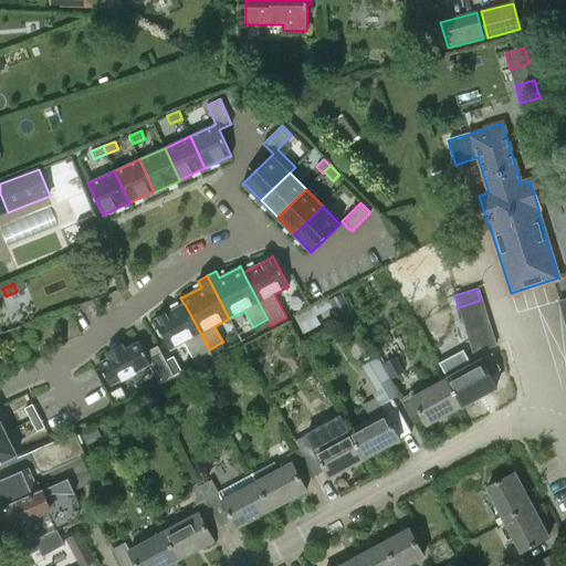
[(342,290),(328,296),(333,304),(343,323),(356,316),(342,290)]
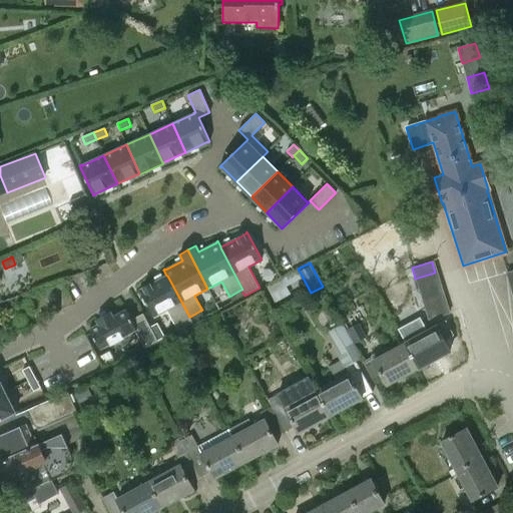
[(437,272),(416,279),(419,289),(440,282),(437,272)]
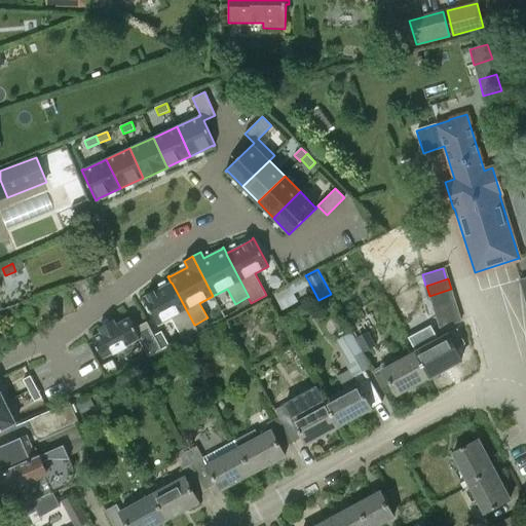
[(198,331),(194,325),(172,283),(171,283),(145,296),(143,297),(158,325),(172,317),(183,339),(198,331)]
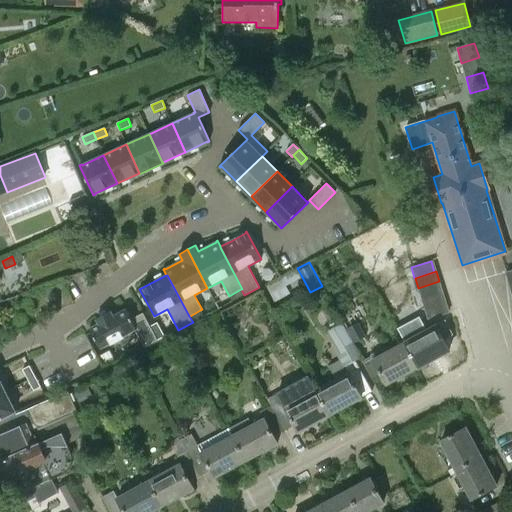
[(289,293),(280,277),(265,285),(274,301),(289,293)]
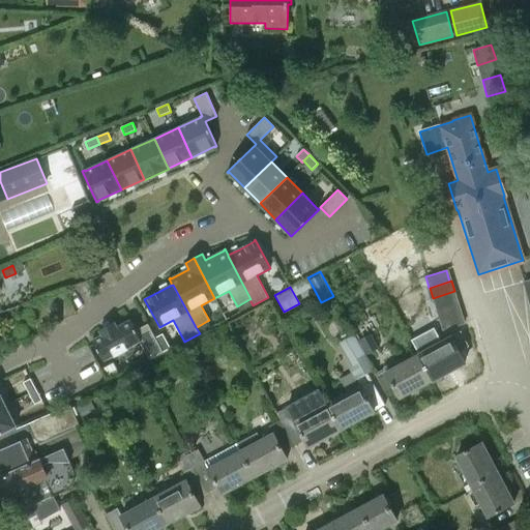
[(433,298),(436,308),(459,302),(454,291),(433,298)]
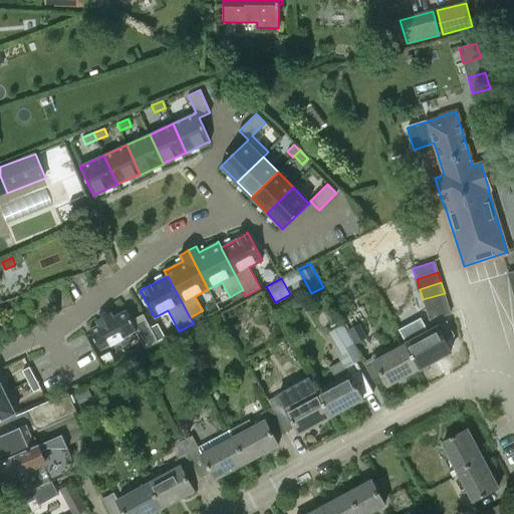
[(423,299),(426,309),(448,303),(445,293),(423,299)]
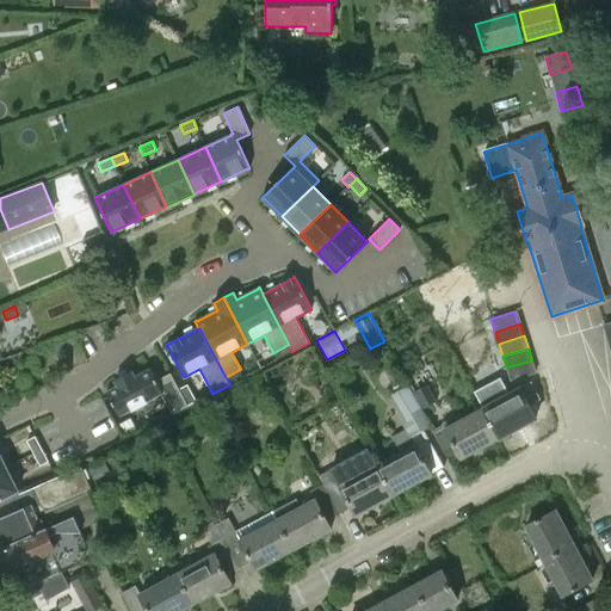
[(536,372),(532,360),(506,368),(510,381),(536,372)]
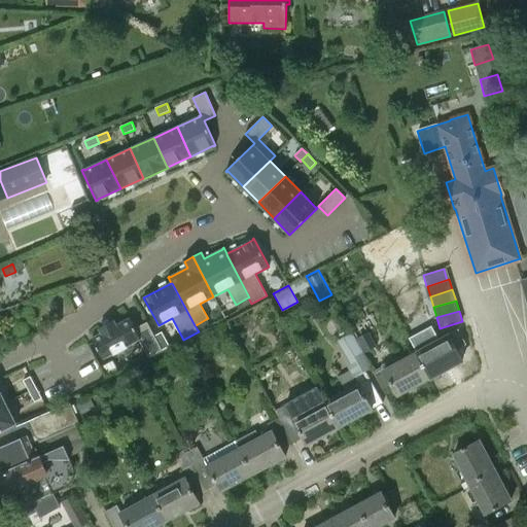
[(93,337),(92,338),(103,359),(139,340),(148,357),(163,350),(161,348),(154,336),(147,322),(135,328),(129,318),(116,325),(114,320),(99,328),(101,332),(93,338),(93,337)]
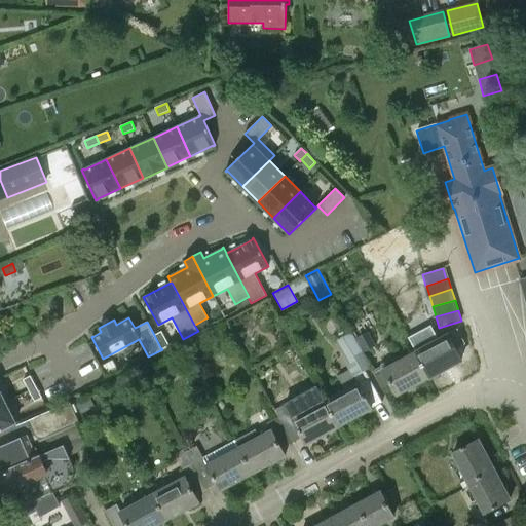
[(209,325),(205,318),(195,325),(198,331),(209,325)]
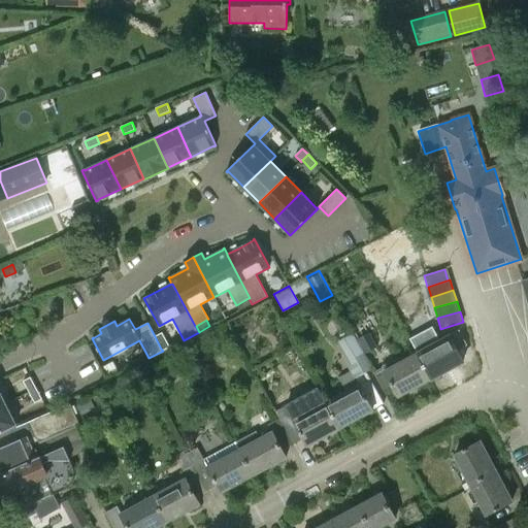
[(351,329),(357,339),(364,354),(376,348),(363,322),(351,329)]
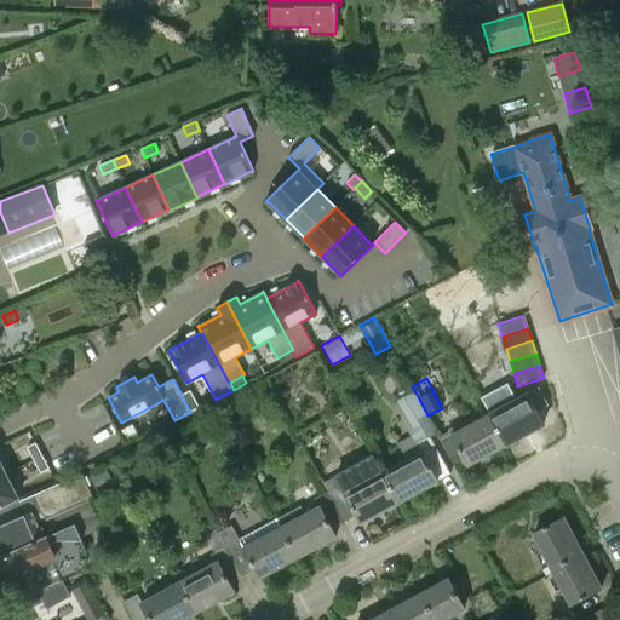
[(539,389),(489,415),(505,446),(544,425),(535,409),(547,403),(539,389)]
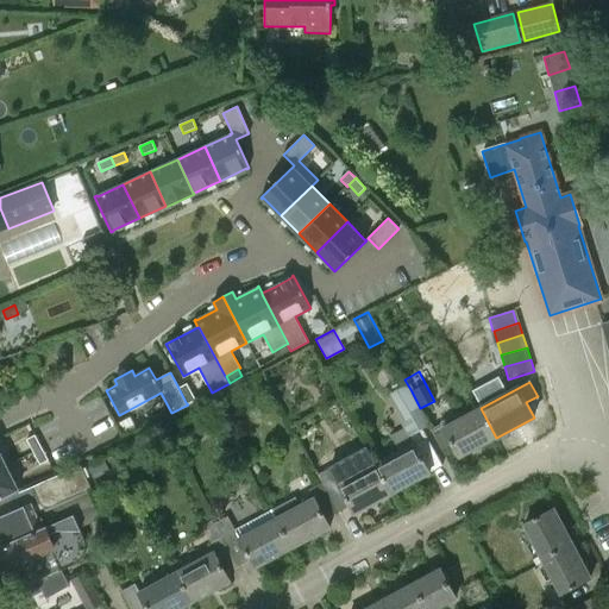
[(187,383),(179,388),(186,402),(188,405),(196,400),(187,383)]
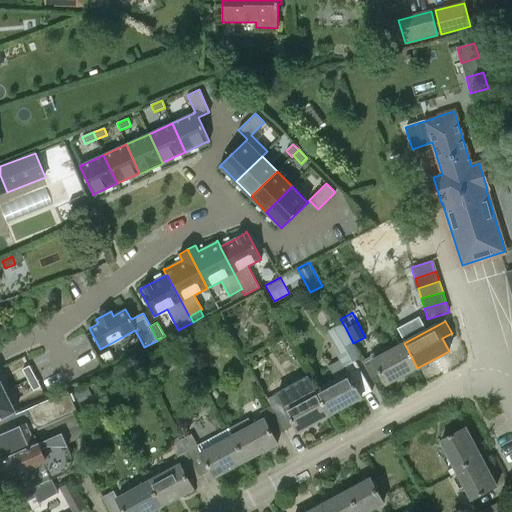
[(336,380),(316,390),(330,416),(363,398),(362,396),(371,391),(354,360),(360,356),(342,324),(328,332),(343,358),(328,366),(336,380)]
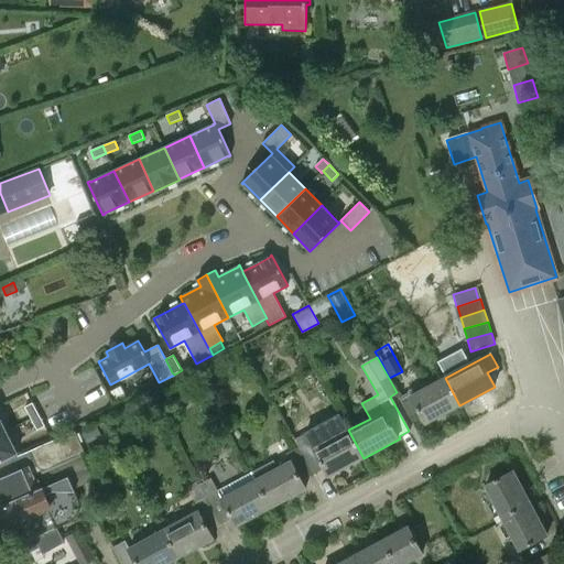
[(459,405),(445,378),(425,389),(422,383),(407,391),(408,393),(399,398),(409,418),(419,412),(425,424),(459,405)]
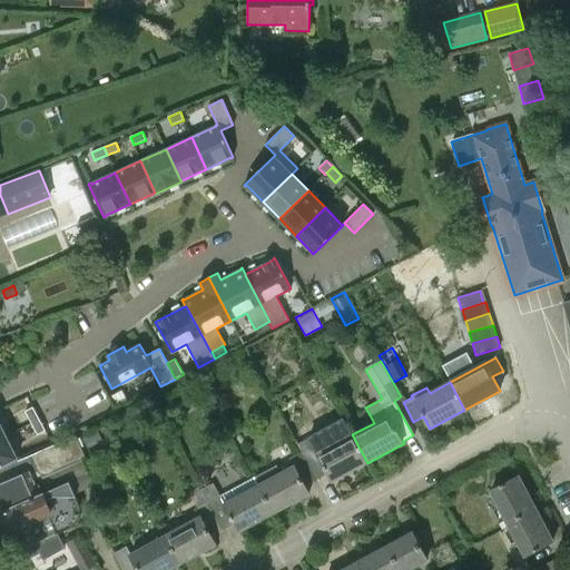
[(25,411),(31,423),(39,419),(32,408),(25,411)]
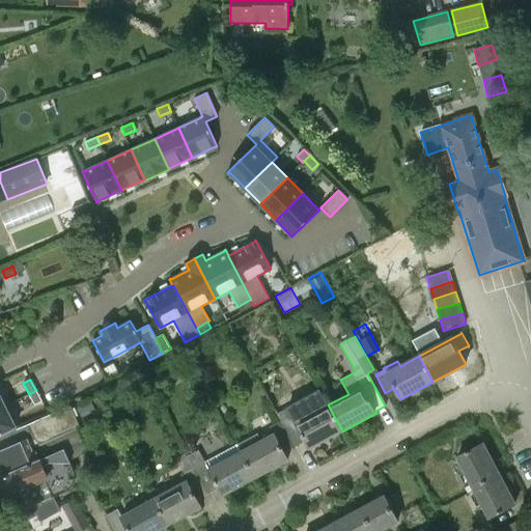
[(35,404),(43,401),(36,390),(29,394),(35,404)]
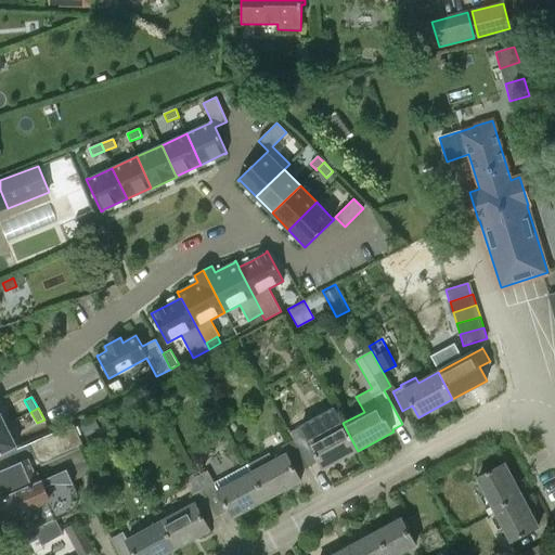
[(358,451),(343,423),(308,442),(304,435),(294,439),(309,467),(319,462),(322,469),(358,451)]
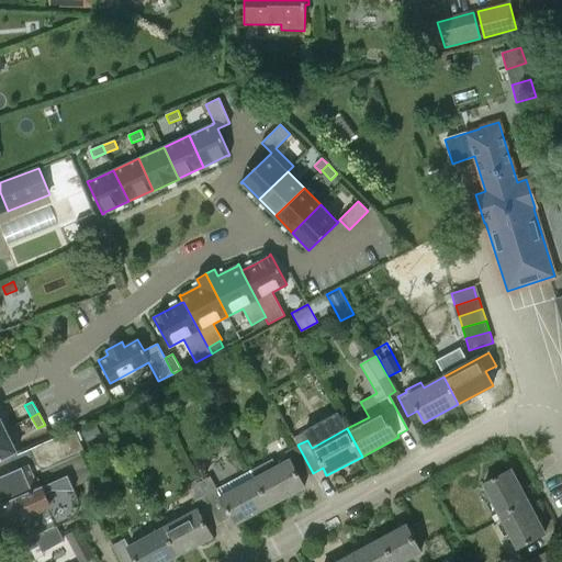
[(12,546),(72,518),(77,514),(78,509),(78,499),(68,475),(42,487),(37,478),(35,479),(31,469),(43,463),(45,469),(85,452),(75,429),(0,462),(0,460),(0,541),(10,538),(12,546)]
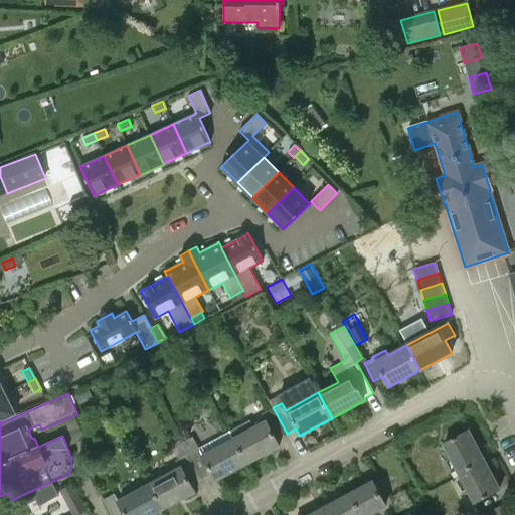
[(0,421),(15,414),(5,394),(0,396),(0,421)]
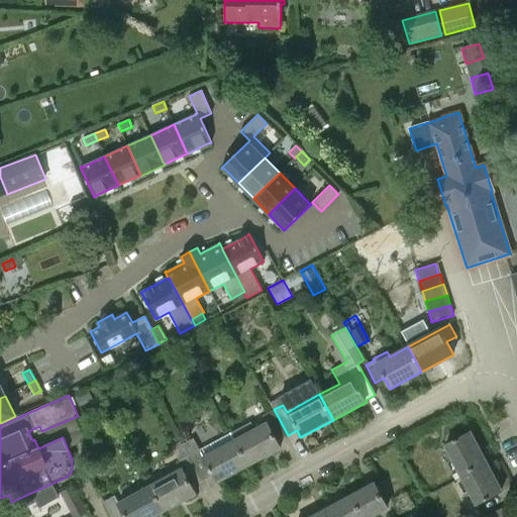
[(229,433),(233,440),(247,466),(280,448),(277,441),(288,435),(274,409),(263,416),(266,423),(254,429),(250,422),(229,433)]
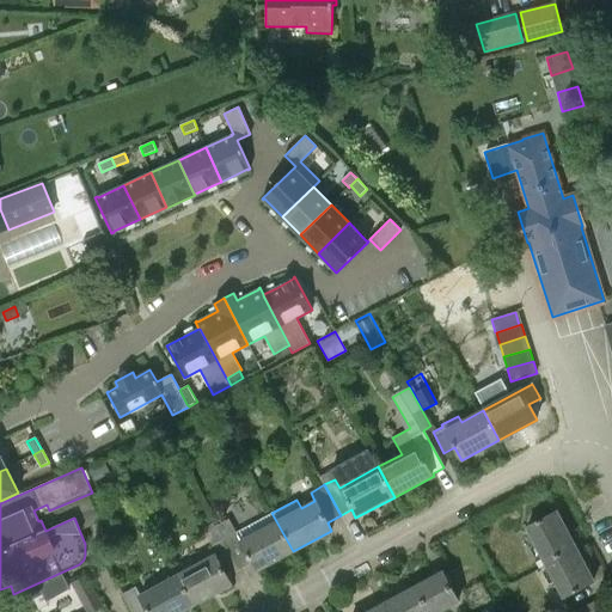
[(594,581),(575,546),(556,510),(525,527),(563,598),(594,581)]
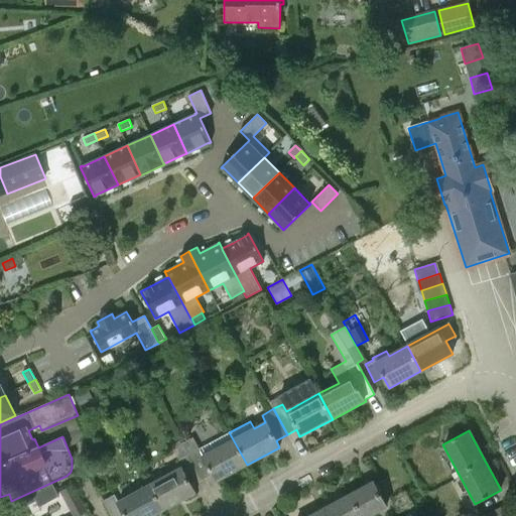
[(191,438),(181,443),(187,456),(202,481),(212,476),(216,482),(247,465),(233,439),(229,432),(198,449),(191,438)]
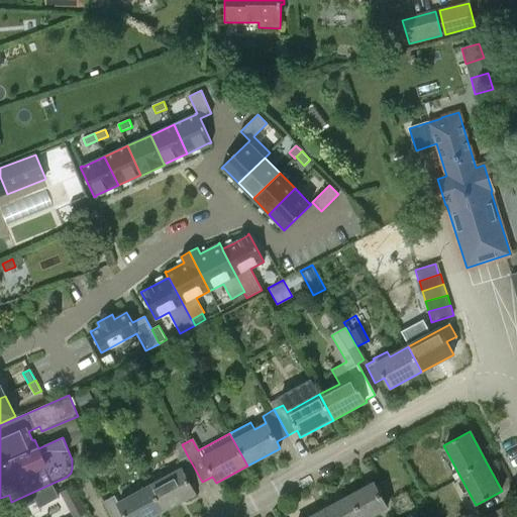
[(182,469),(149,486),(163,512),(195,494),(192,488),(202,482),(188,456),(178,461),(182,469)]
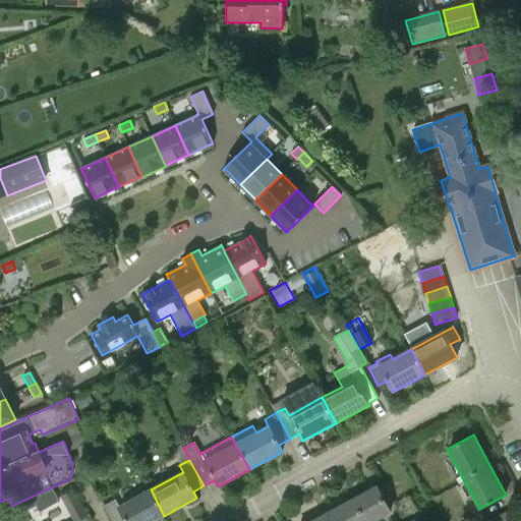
[(359,497),(371,520),(372,520),(389,513),(374,487),(359,497)]
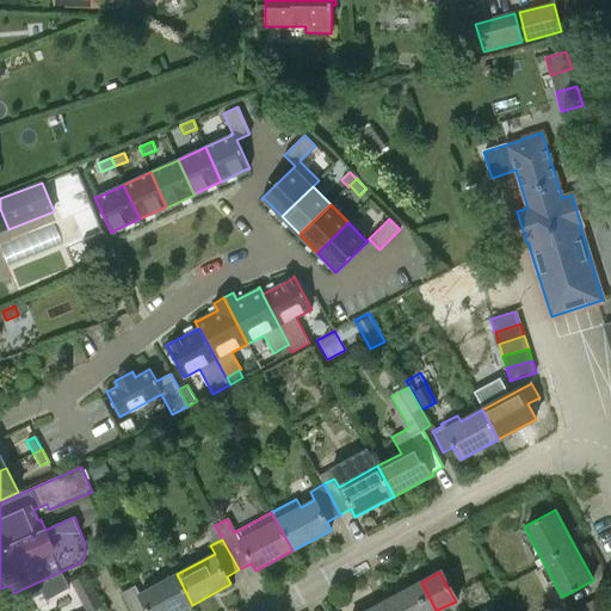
[(86,574),(85,574),(69,582),(85,610),(97,610),(104,608),(86,574)]
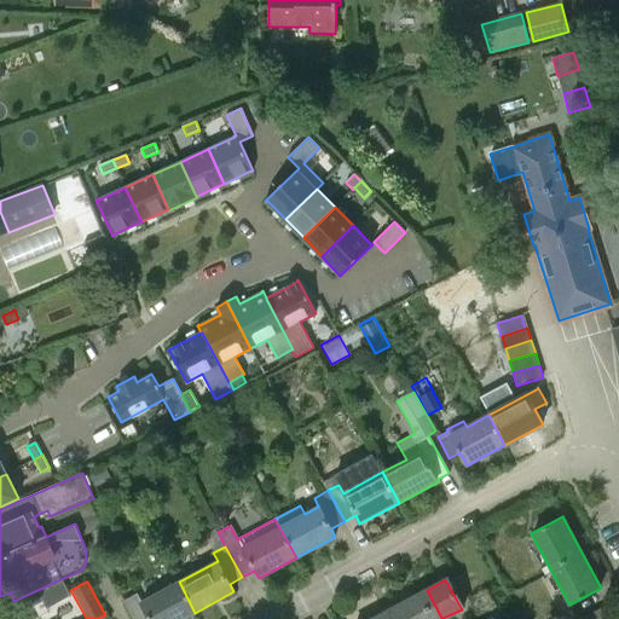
[(183,618),(195,613),(179,582),(140,603),(136,595),(123,601),(132,618),(183,618)]
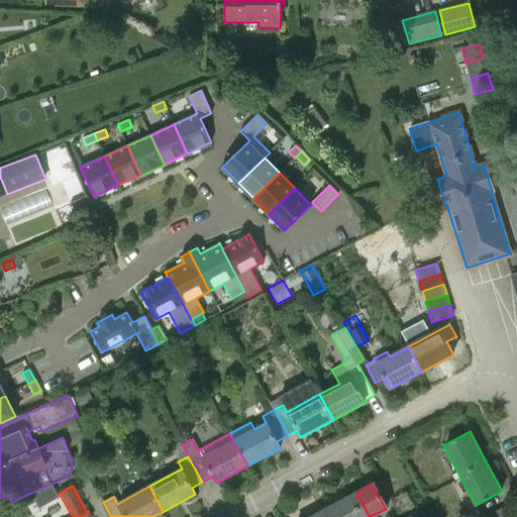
[(369,516),(356,493),(310,516),(369,516)]
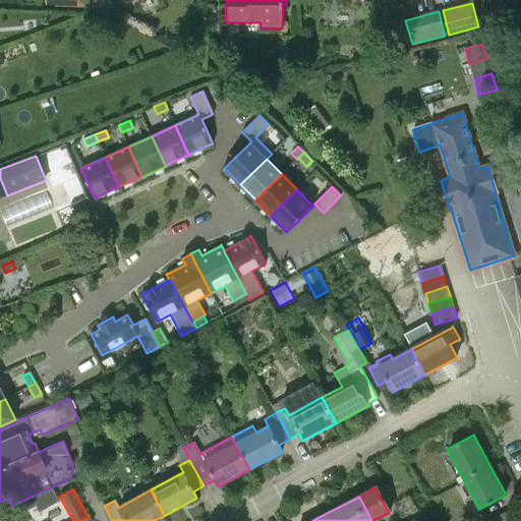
[(515,520),(519,519),(513,510),(491,520),(515,520)]
